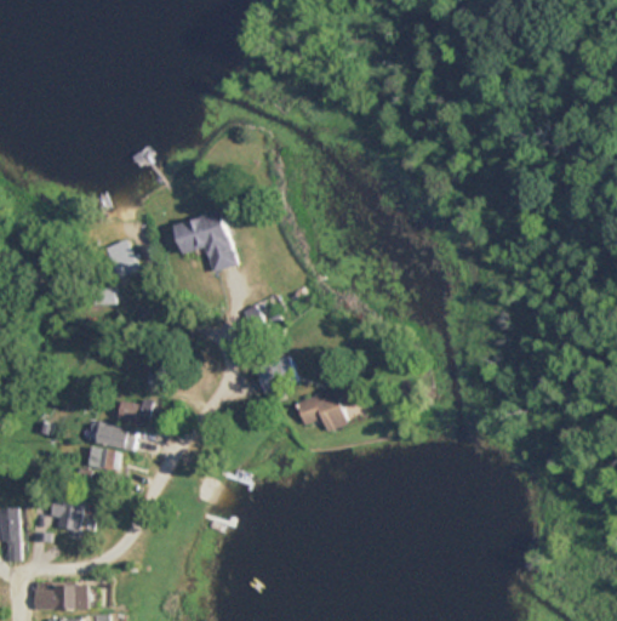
[(235,266),(221,212),(173,224),(181,254),(205,246),(211,272),(235,266)]
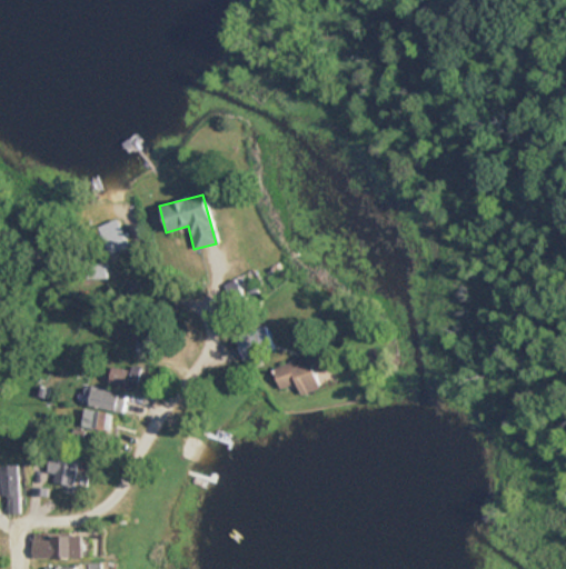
[(99,230),(103,253),(123,249),(119,226),(99,230)]
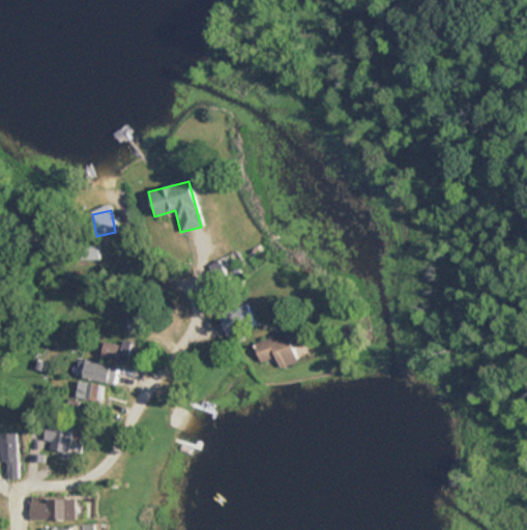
[(247,327),(241,307),(216,316),(224,335),(247,327)]
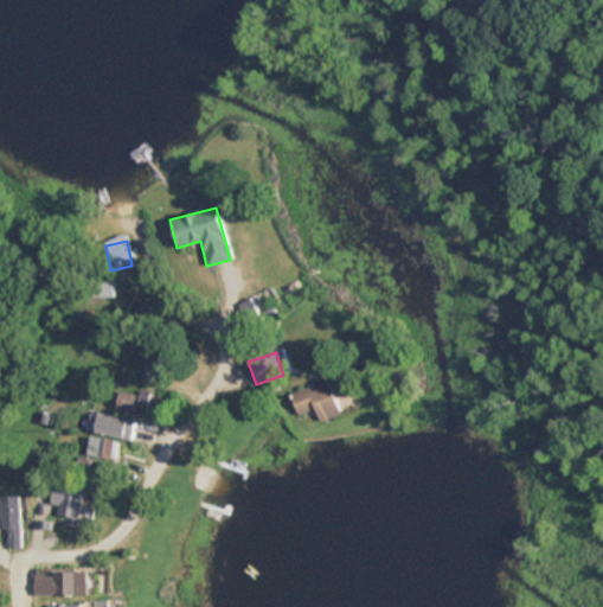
[(295,416),(314,410),(318,421),(339,415),(338,409),(353,404),(345,376),(288,391),(295,416)]
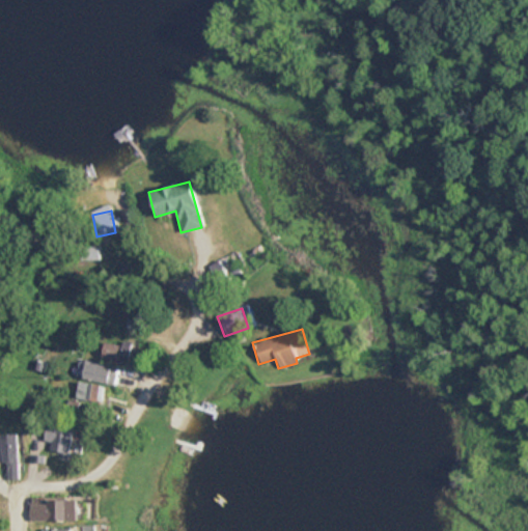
[(114,382),(113,365),(82,366),(82,383),(114,382)]
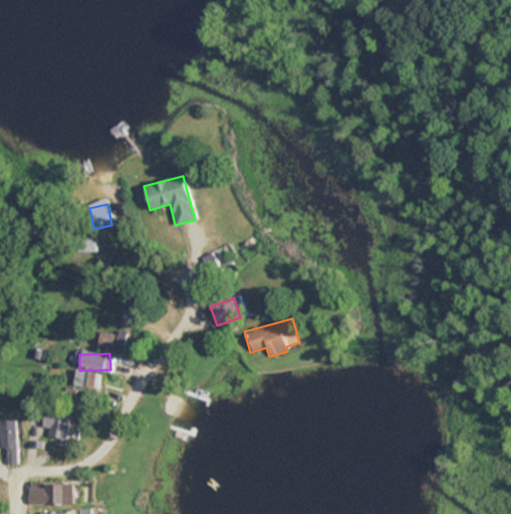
[(97,373),(73,371),(71,393),(94,396),(97,373)]
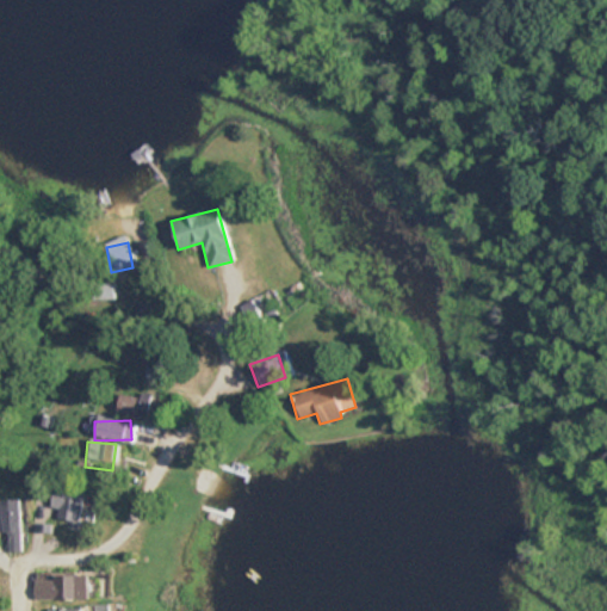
[(81,492),(56,489),(55,510),(80,512),(81,492)]
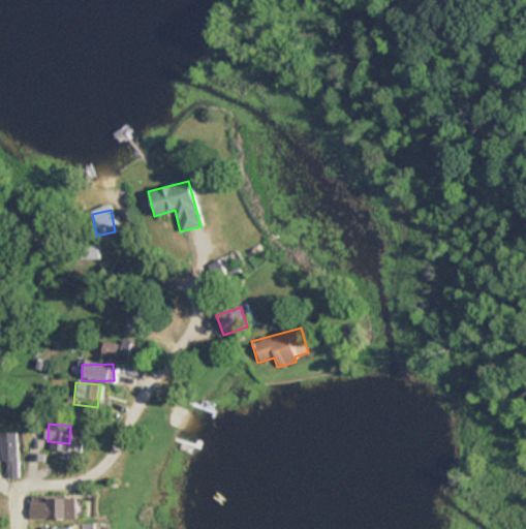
[(4,477),(16,477),(16,432),(0,432),(0,462),(4,462),(4,477)]
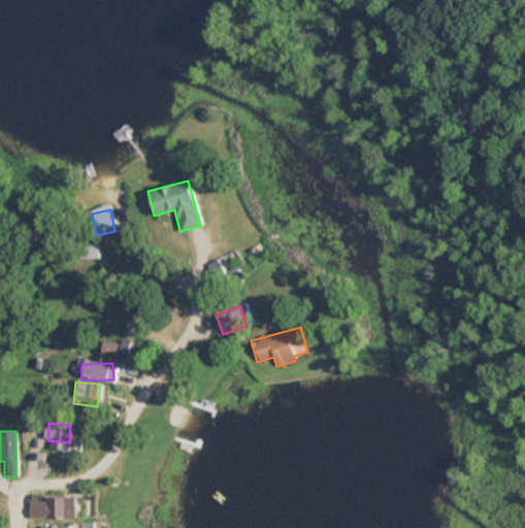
[(74,518),(74,497),(28,497),(28,518),(74,518)]
